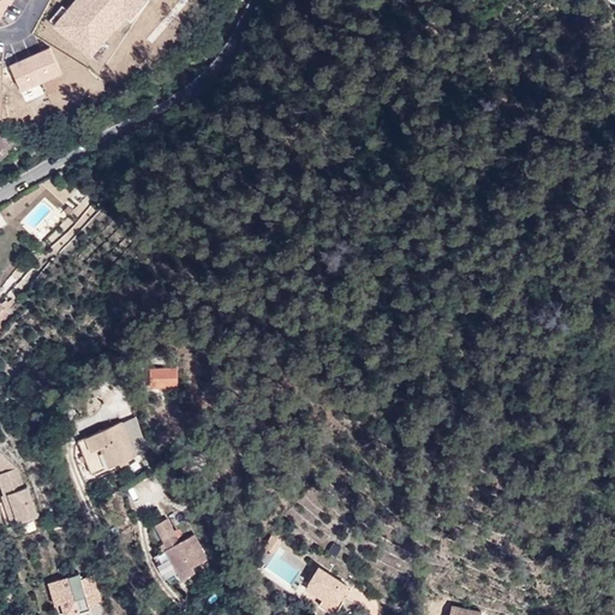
[(75,0),(54,25),(90,57),(126,16),(138,0),(75,0)]
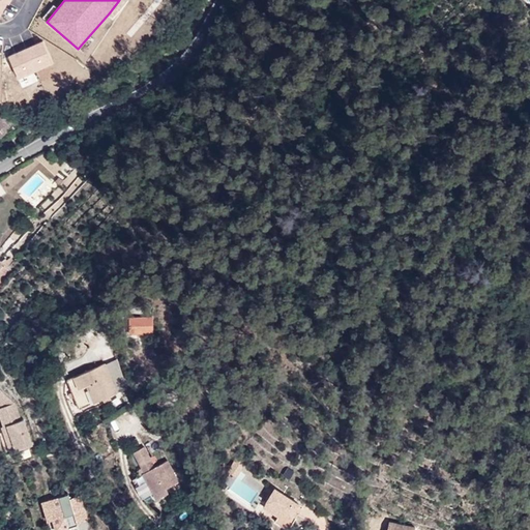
[(126,0),(119,0),(109,13),(113,17),(126,0)]
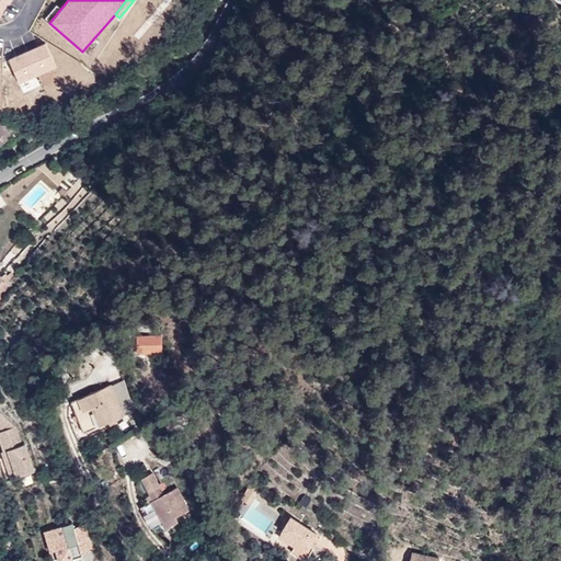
[(0,136),(8,130),(11,128),(0,115),(0,136)]
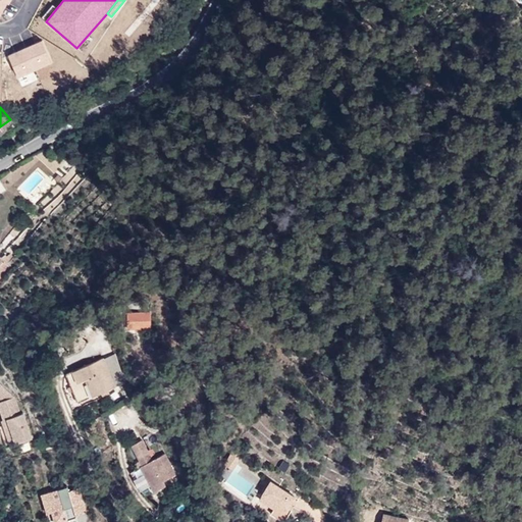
[(7,121),(0,126),(0,135),(11,126),(7,121)]
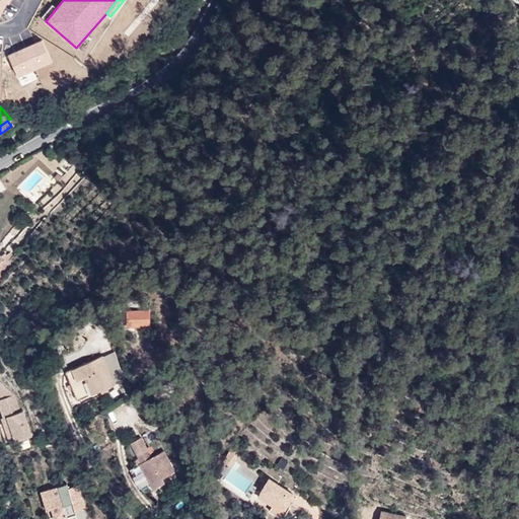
[(0,277),(11,268),(1,256),(0,257),(0,277)]
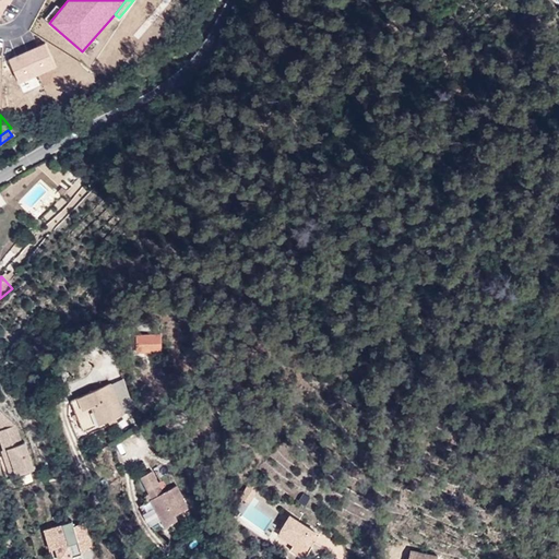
[(161,337),(137,337),(137,349),(161,349),(161,337)]
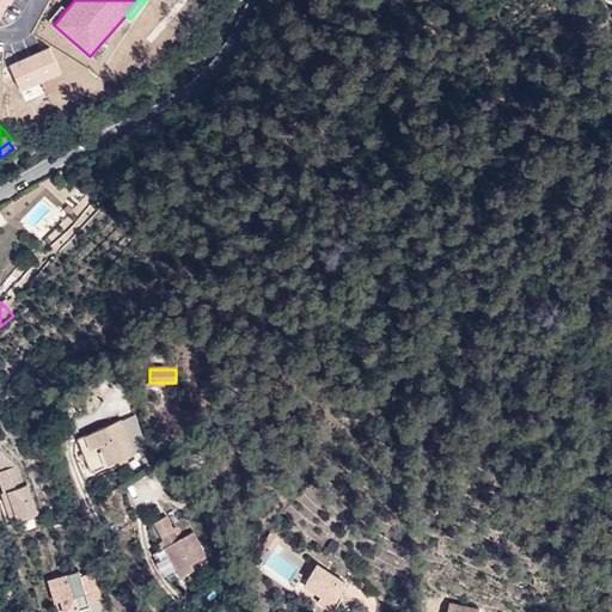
[(135,415),(121,421),(135,454),(147,448),(135,415)]
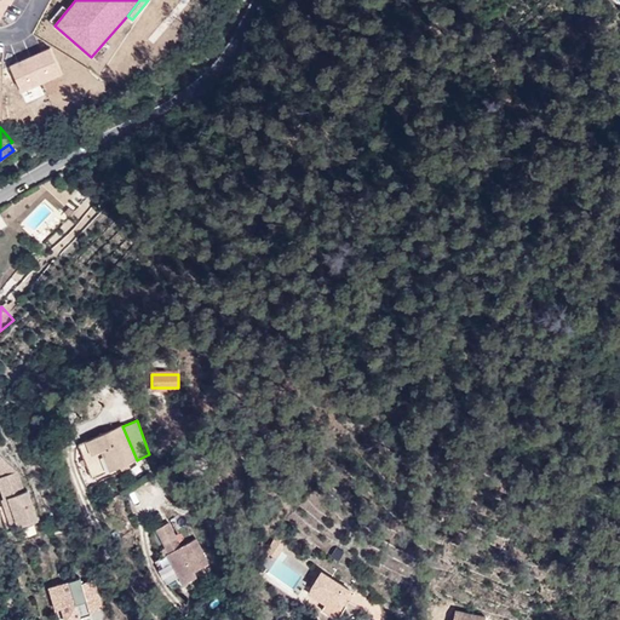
[(122,425),(78,443),(93,478),(137,460),(122,426),(122,425)]
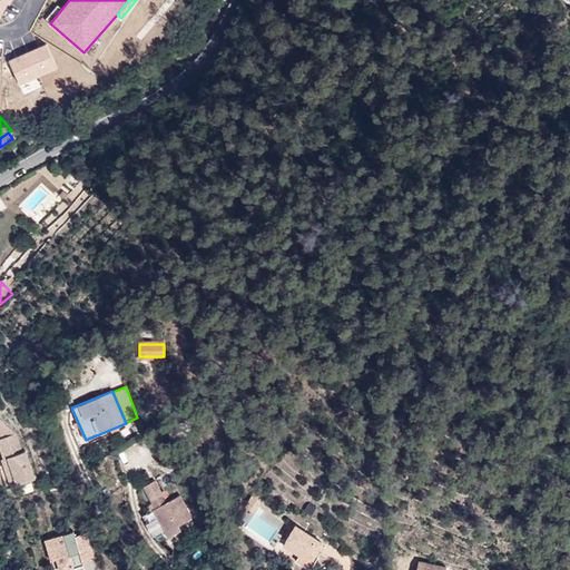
[(16,433),(0,416),(0,443),(5,458),(8,457),(17,484),(35,479),(26,451),(22,452),(16,433)]
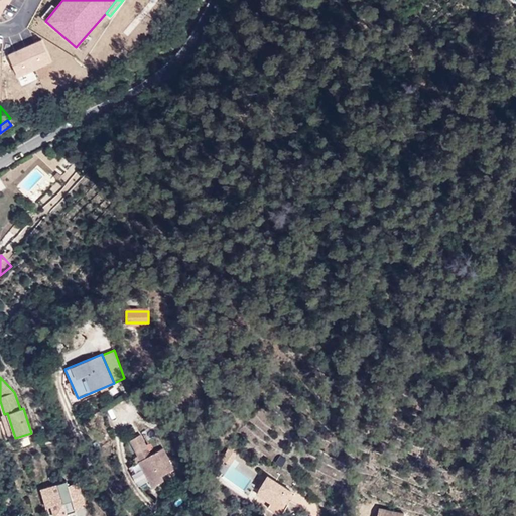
[(15,438),(7,413),(4,414),(2,415),(10,440),(15,438)]
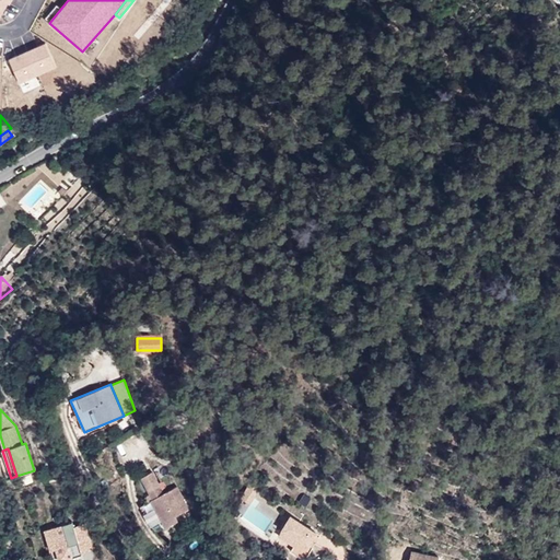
[(152,473),(141,478),(152,499),(150,500),(165,528),(177,522),(175,516),(188,509),(176,487),(163,493),(152,473)]
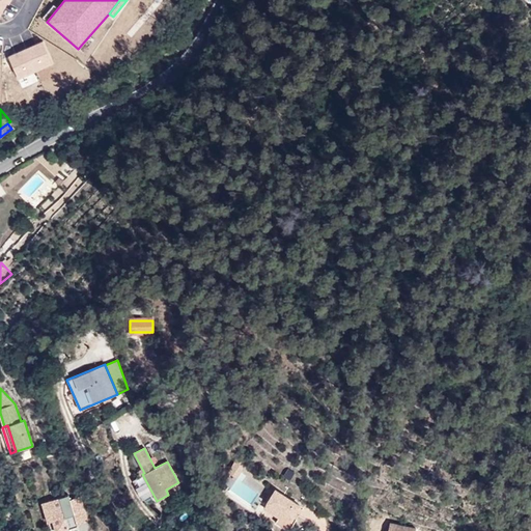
[(238,458),(228,472),(235,477),(245,464),(238,458)]
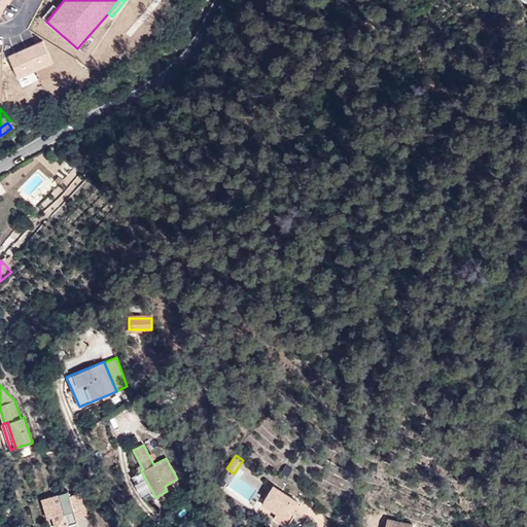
[(283,465),(280,475),(287,478),(291,468),(283,465)]
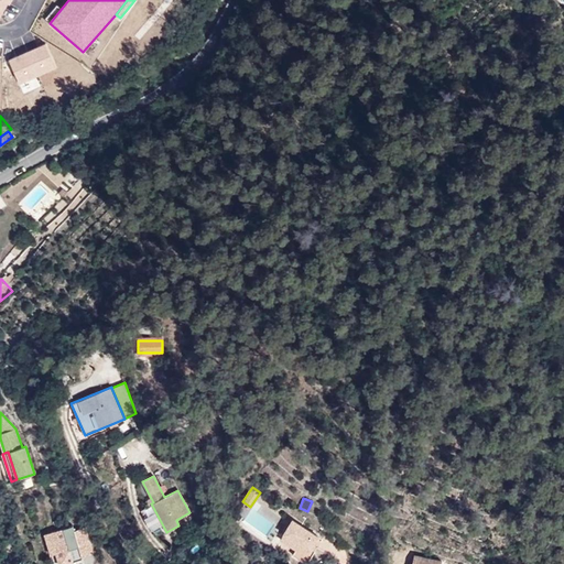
[(306,563),(323,540),(292,520),(280,539),(296,550),(293,555),(306,563)]
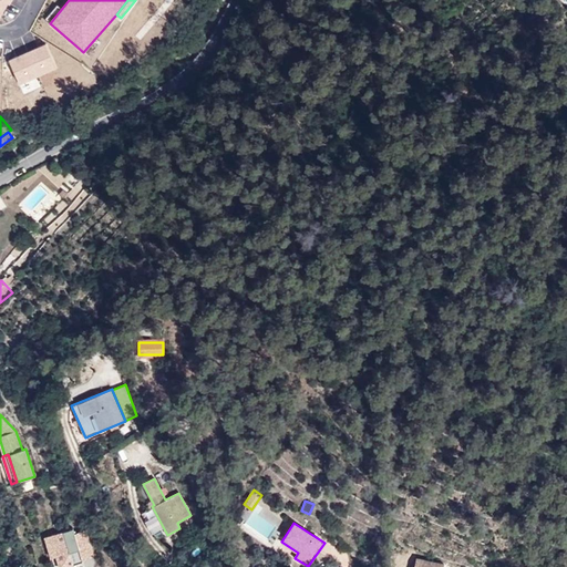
[(79,549),(73,528),(51,535),(57,556),(79,549)]
